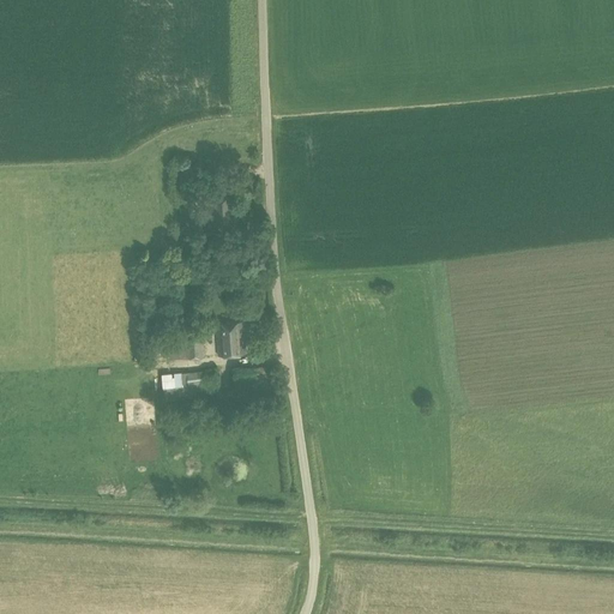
[(198,170),(199,181),(221,180),(221,168),(198,170)]
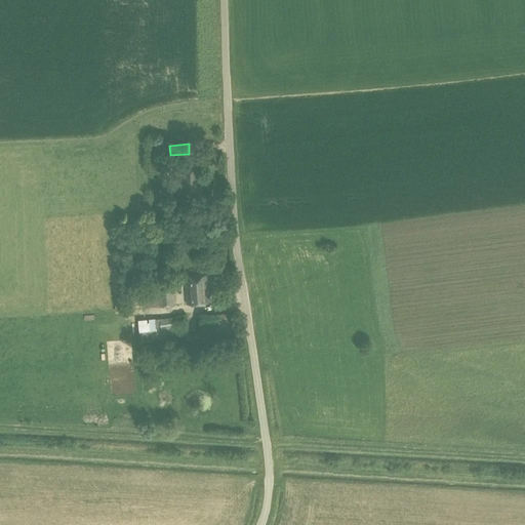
[(184,166),(185,191),(201,191),(200,166),(184,166)]
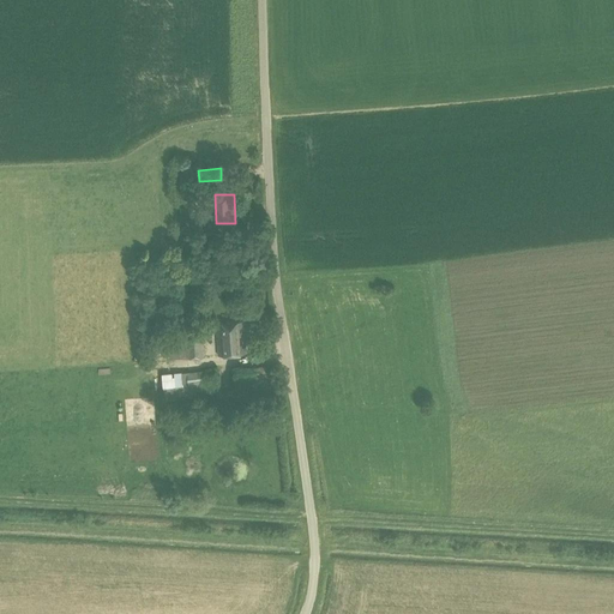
[(216,323),(218,355),(246,353),(244,320),(216,323)]
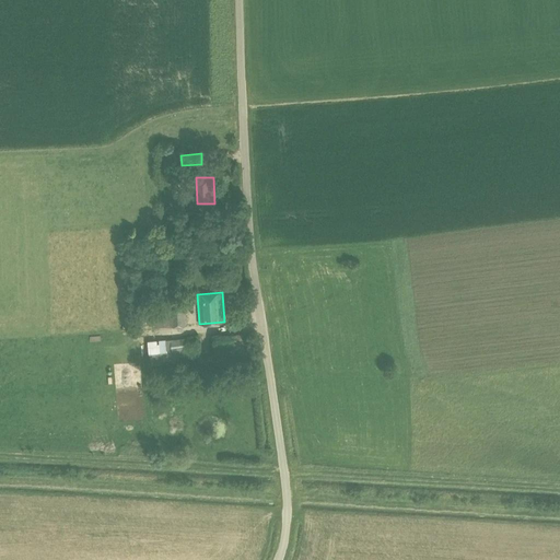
[(154,296),(155,327),(187,325),(185,295),(154,296)]
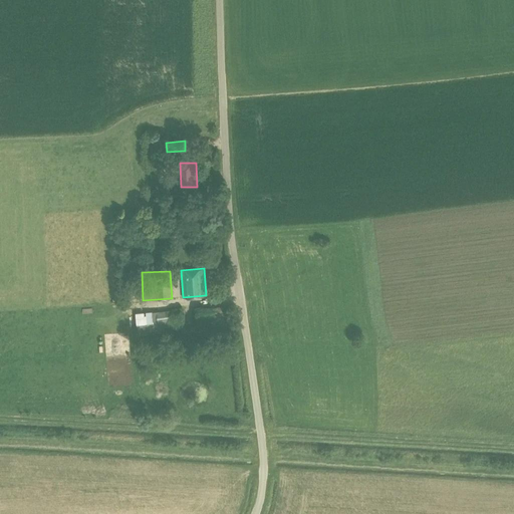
[(199,307),(200,327),(219,325),(233,323),(231,304),(217,306),(199,307)]
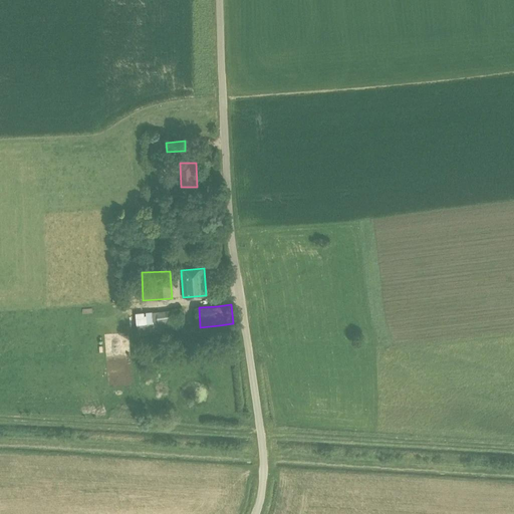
[(137,312),(138,334),(181,330),(180,309),(137,312)]
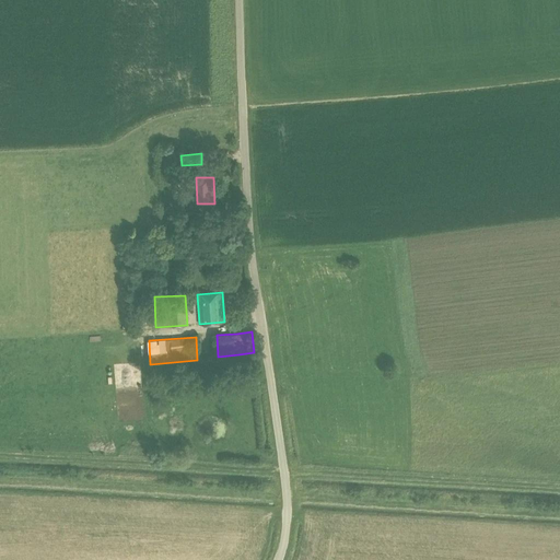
[(138,363),(116,364),(119,417),(141,416),(138,363)]
